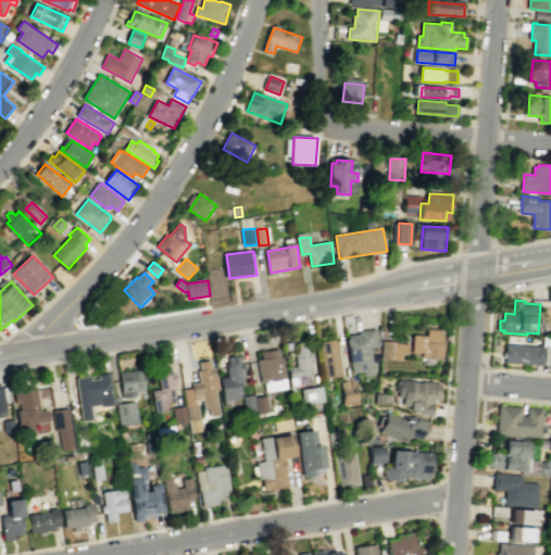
[(349,339),(351,339),(351,336),(361,335),(361,331),(378,329),(380,348),(373,349),(376,375),(366,377),(365,371),(354,374),(349,339)]
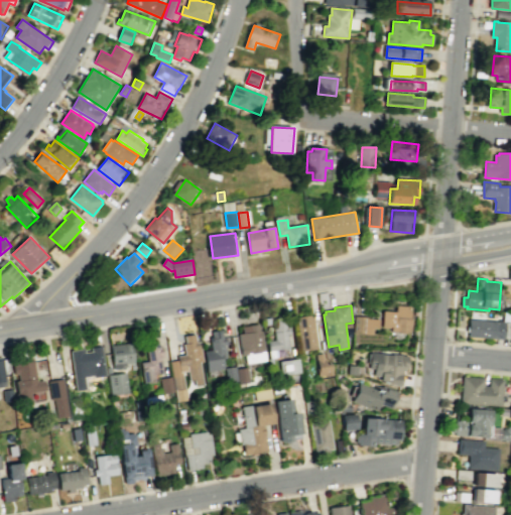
[(398,312),(398,305),(412,306),(412,313),(414,313),(412,334),(393,333),(393,329),(384,328),(385,311),(398,312)]
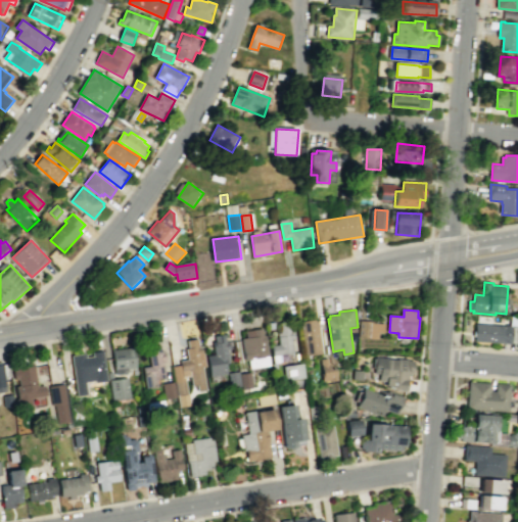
[(302,322),(308,357),(325,353),(320,319),(302,322)]
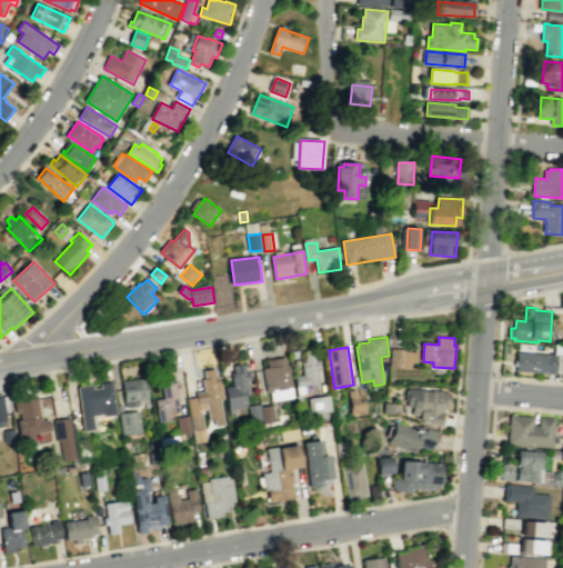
[(391,367),(393,349),(406,350),(405,369),(391,367)]
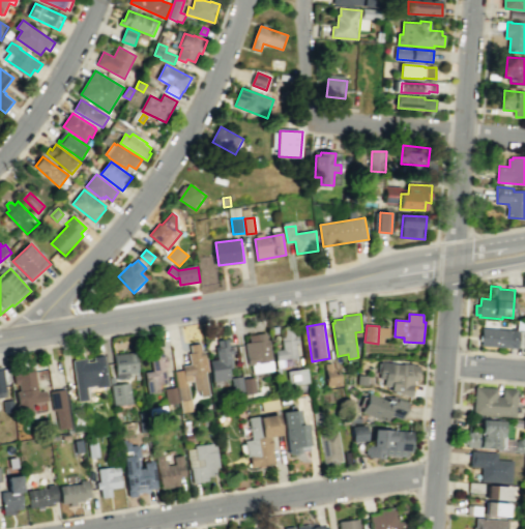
[(276,351),(285,349),(284,339),(287,338),(286,329),(295,328),(296,336),(299,335),(300,344),(298,344),(299,358),(284,360),(285,369),(280,369),(276,351)]
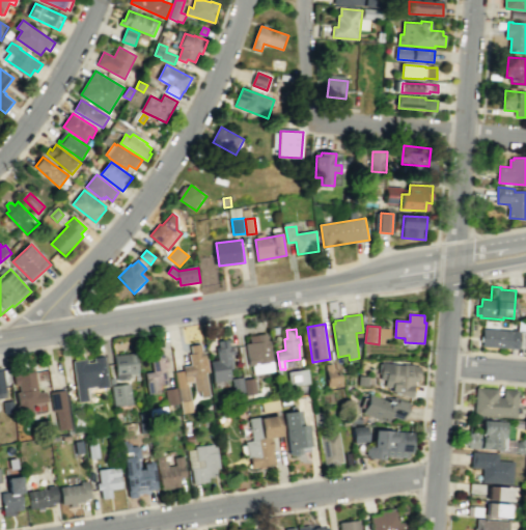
[(485,329),(485,346),(522,350),(522,331),(485,329)]
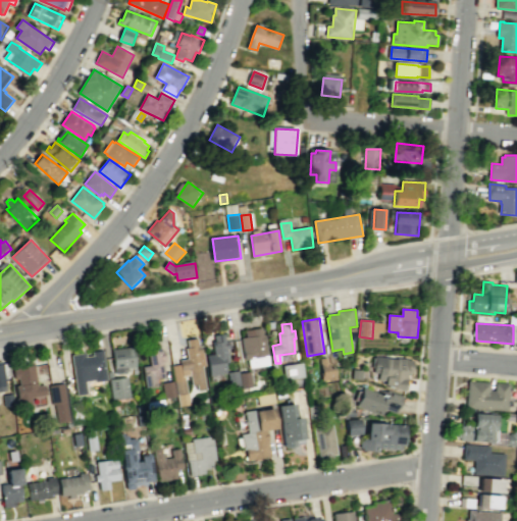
[(247,330),(248,337),(244,337),(247,360),(250,360),(251,368),(271,365),(267,335),(265,336),(264,328),(247,330)]
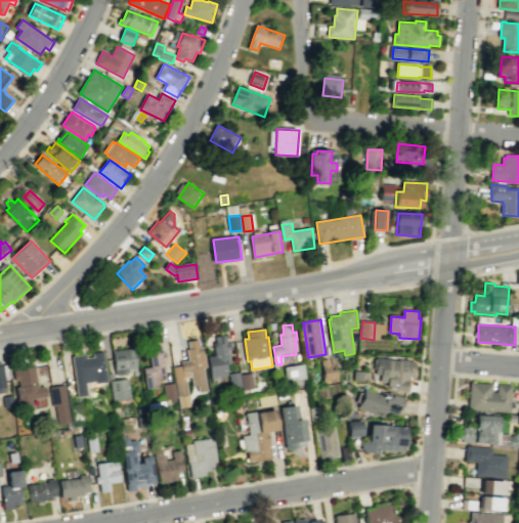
[(217,337),(218,344),(216,345),(217,356),(210,357),(213,378),(230,375),(228,364),(232,364),(231,359),(232,359),(231,351),(233,350),(231,343),(228,343),(227,335),(217,337)]
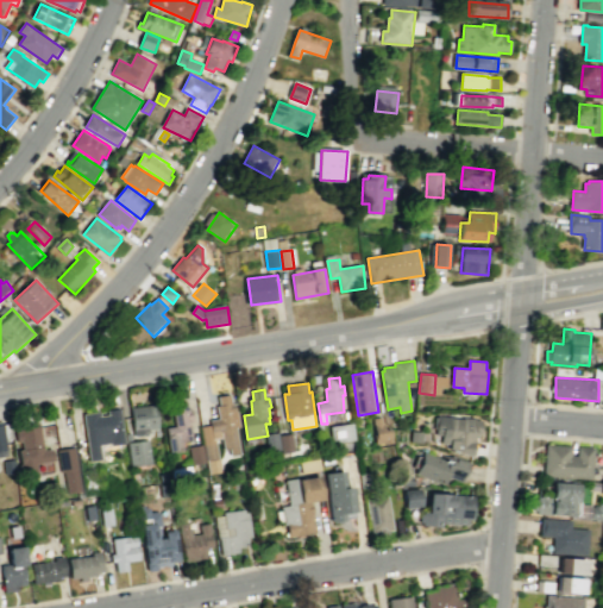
[(212,421),(221,419),(219,407),(221,406),(221,397),(232,395),(234,405),(239,403),(240,412),(236,413),(243,455),(233,456),(232,449),(226,450),(225,438),(215,439),(212,421)]
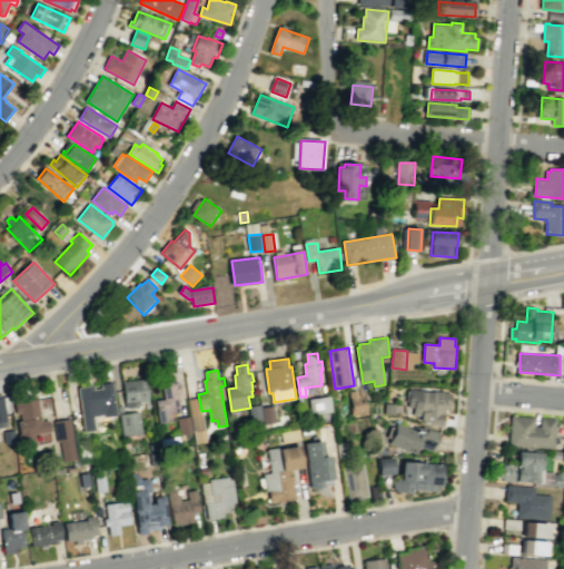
[(166,378),(177,376),(178,384),(181,383),(184,395),(180,396),(182,412),(172,414),(174,422),(161,424),(158,401),(167,400),(165,388),(168,386),(166,378)]
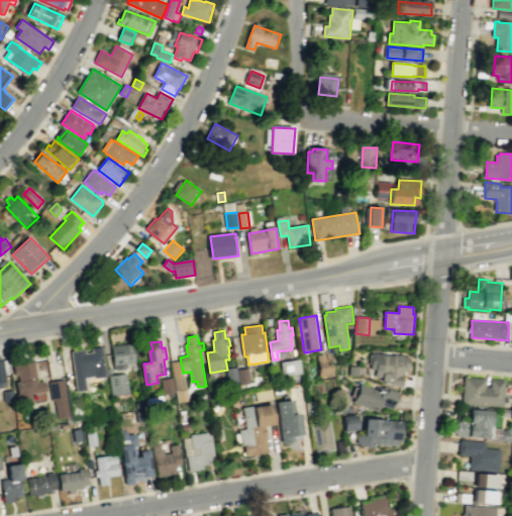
[(113,346),(116,372),(128,370),(128,365),(137,364),(134,343),(113,346)]
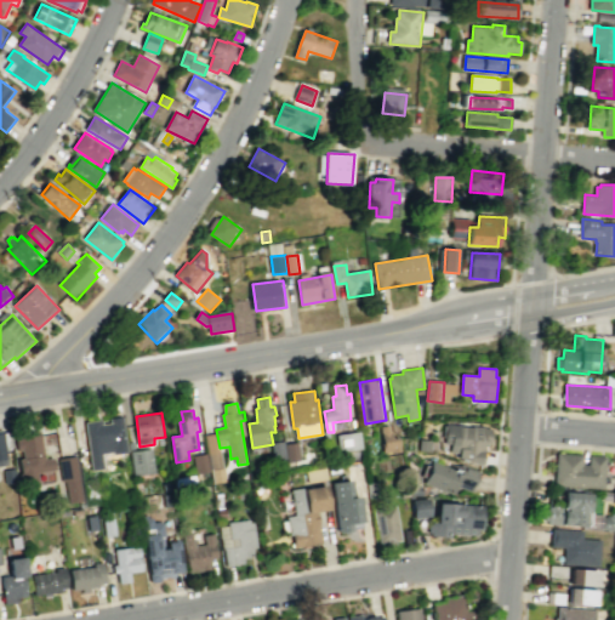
[(87,422),(92,453),(117,448),(117,454),(130,453),(125,417),(113,419),(113,424),(106,425),(104,420),(87,422)]
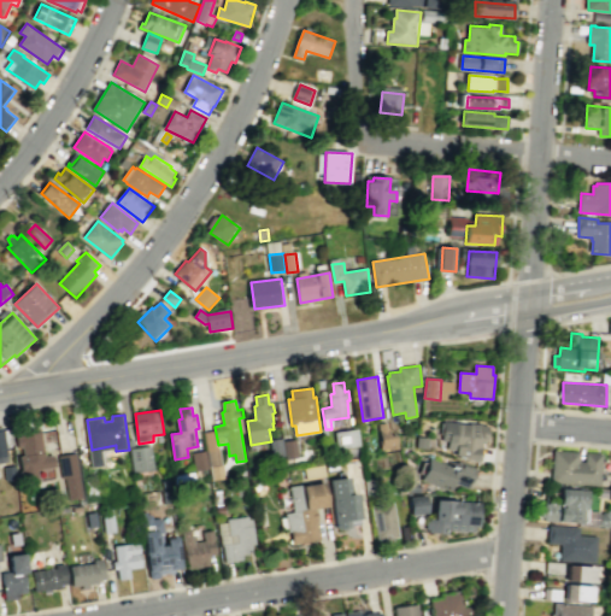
[(445,428),(446,422),(491,427),(489,441),(482,440),(481,461),(469,459),(470,456),(458,455),(458,451),(450,450),(451,441),(444,441),(445,428)]
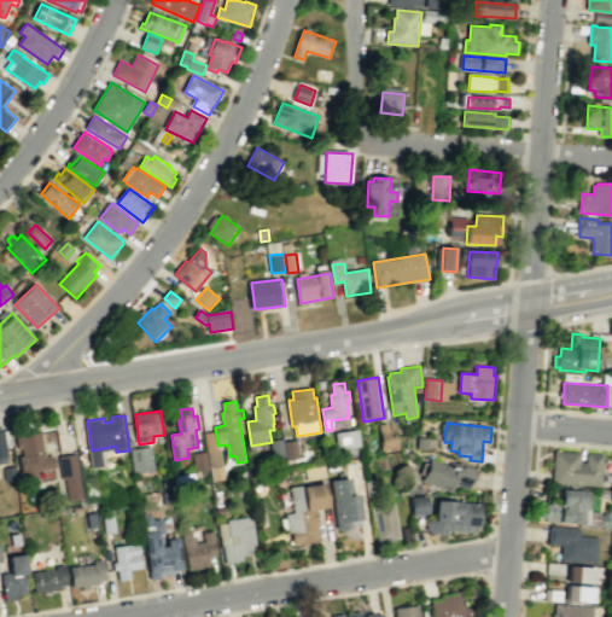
[(380,425),(385,452),(394,449),(394,452),(402,449),(398,436),(392,437),(392,430),(391,430),(390,424),(380,425)]
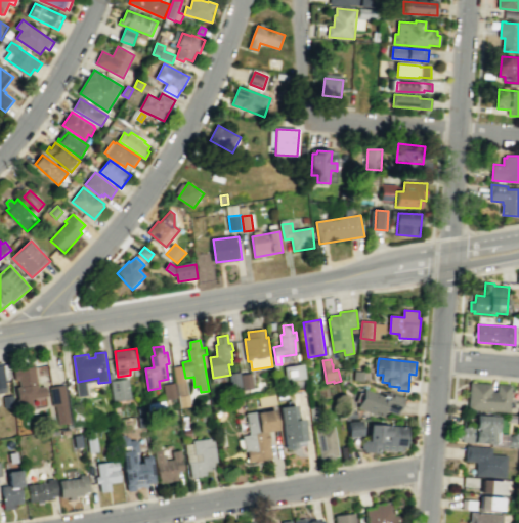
[(0,393),(9,392),(5,365),(4,365),(4,362),(0,362),(0,393)]
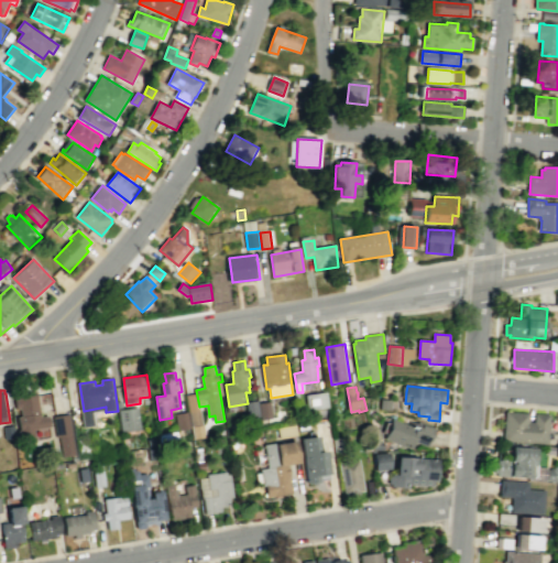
[(308,396),(310,411),(331,409),(328,392),(308,396)]
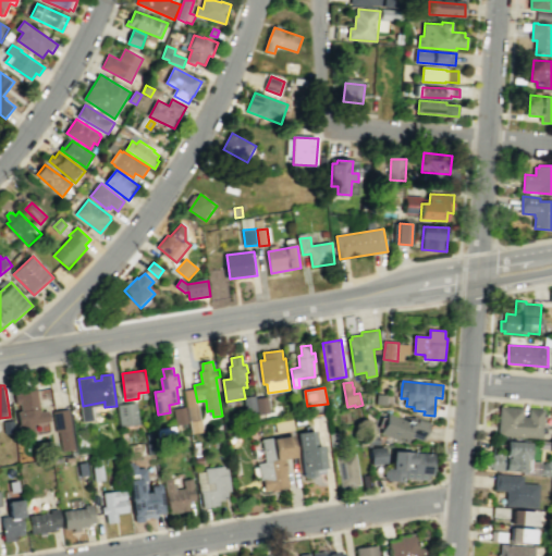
[(19,405),(22,404),(23,411),(19,412),(23,436),(37,433),(35,424),(51,422),(50,411),(43,412),(39,390),(21,393),(21,395),(16,395),(19,405)]
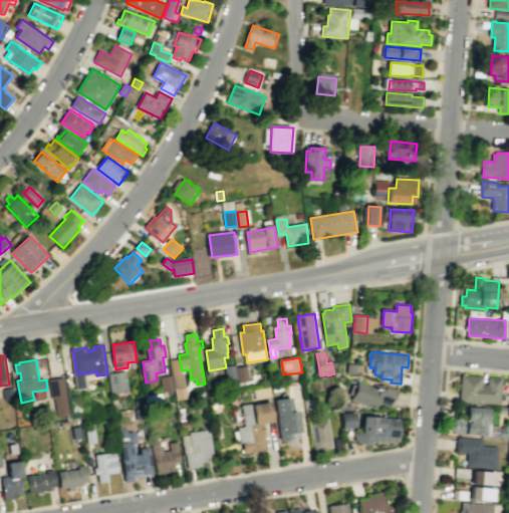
[(348,373),(349,364),(359,365),(358,374),(348,373)]
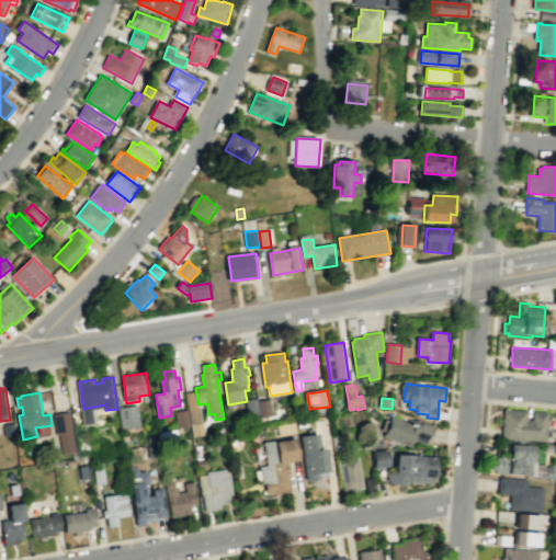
[(248,401),(250,416),(262,414),(259,399),(248,401)]
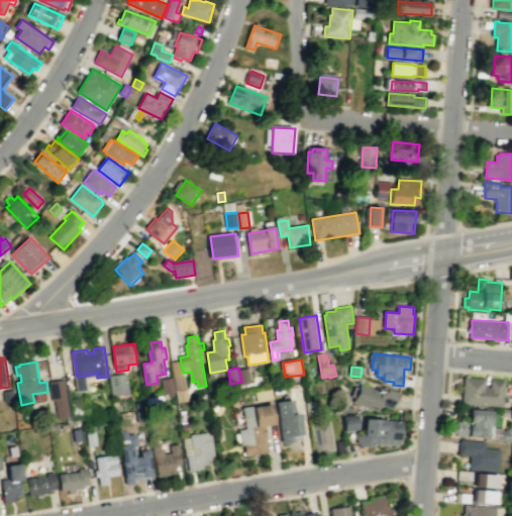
[(239,370),(241,385),(252,384),(249,369),(239,370)]
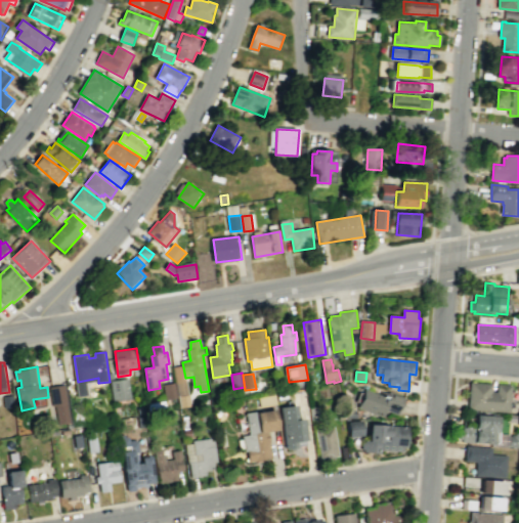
[(113,381),(115,402),(133,399),(130,379),(113,381)]
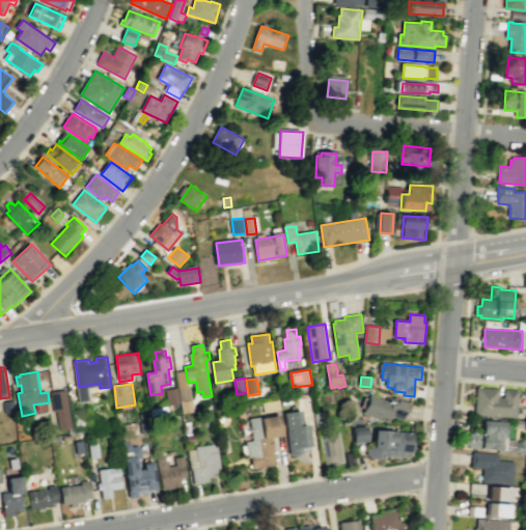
[(181,388),(185,414),(195,412),(191,387),(181,388)]
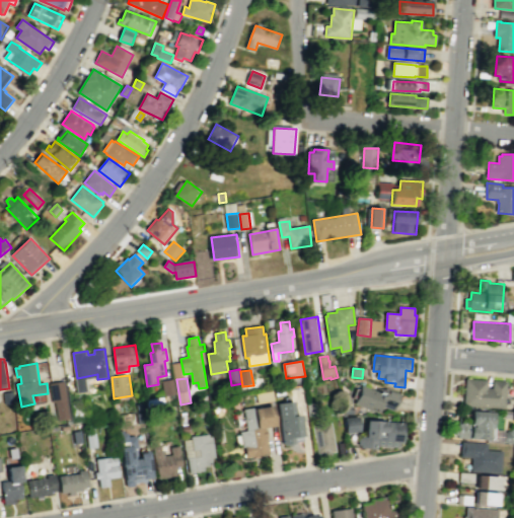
[(163,381),(166,396),(178,394),(175,379),(163,381)]
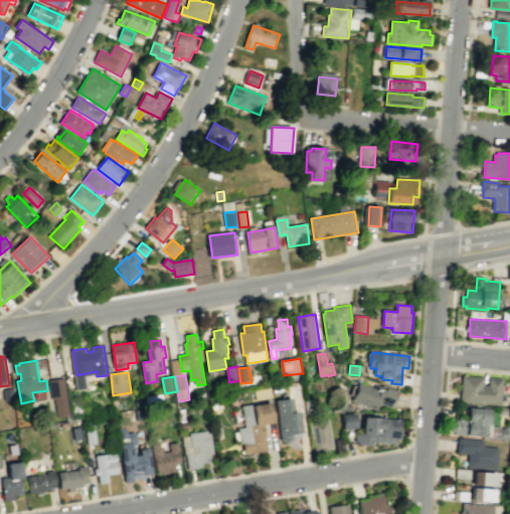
[(464,376),(486,378),(486,385),(490,385),(491,378),(505,379),(503,405),(462,402),(464,376)]
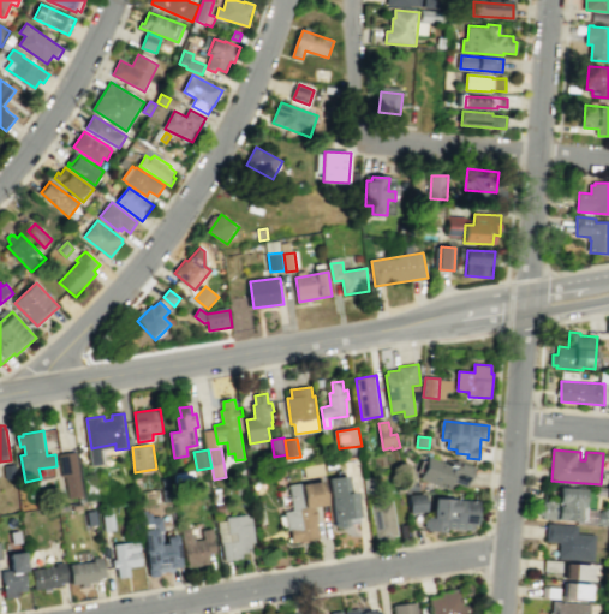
[(60,454),(65,478),(67,477),(71,499),(85,496),(78,452),(60,454)]
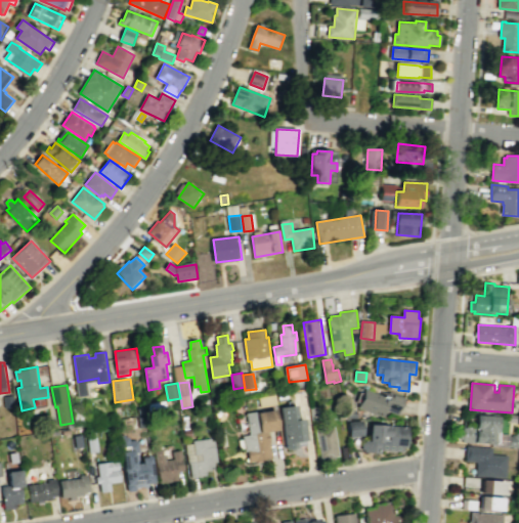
[(390,397),(391,393),(406,399),(400,416),(387,410),(384,417),(359,407),(366,389),(390,397)]
